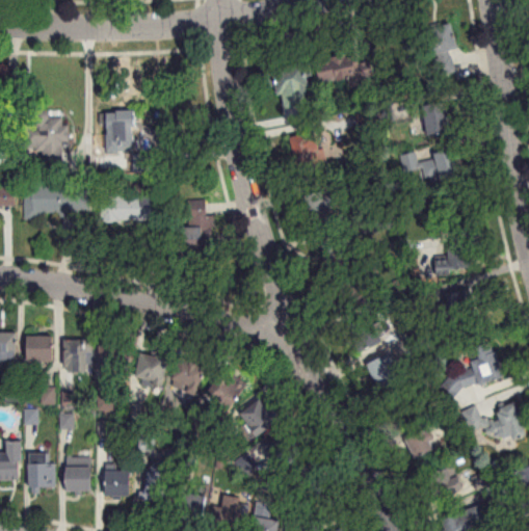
[(421,31),(429,58),(432,58),(438,75),(453,71),(448,51),(457,49),(450,23),(421,31)]
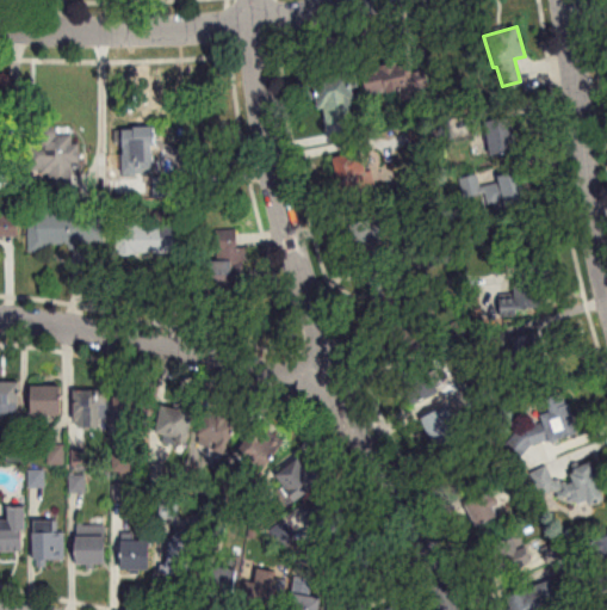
[(316,109),(352,103),(348,74),(311,79),(316,109)]
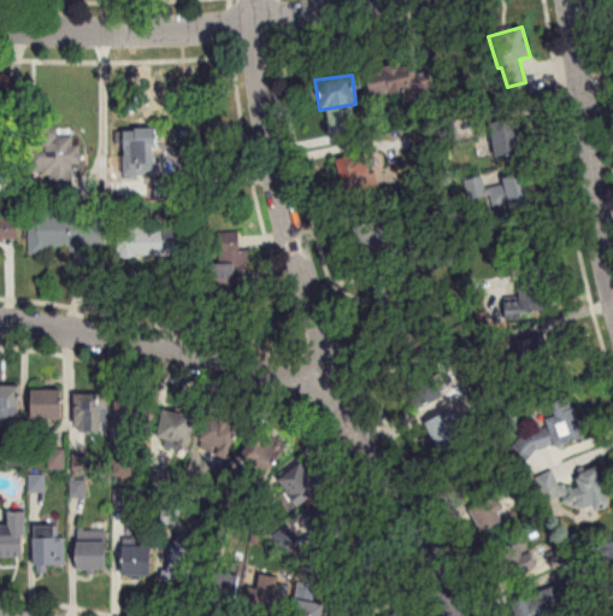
[(489,123),(495,157),(524,152),(519,118),(489,123)]
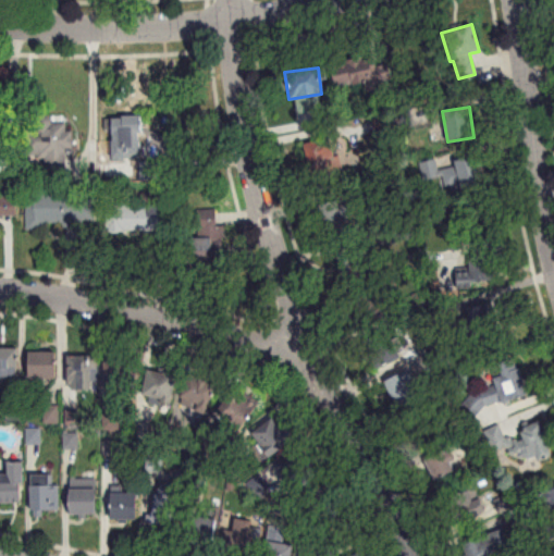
[(110,116),(110,158),(136,158),(136,116),(110,116)]
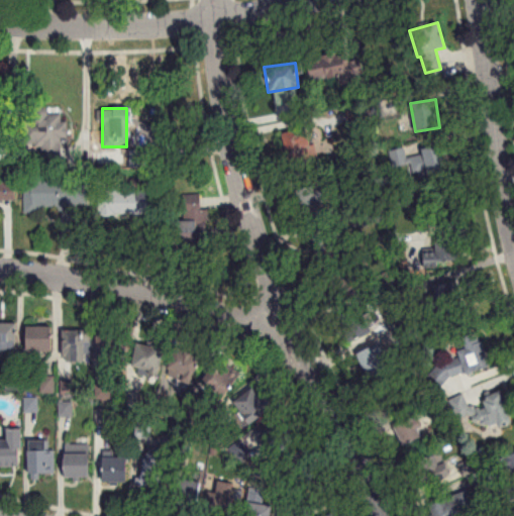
[(61,115),(22,112),(20,147),(59,149),(60,143),(70,144),(72,123),(60,122),(61,115)]
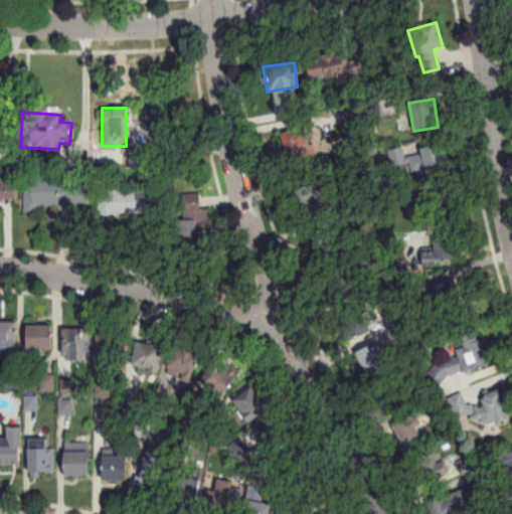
[(280,134),(288,166),(312,159),(304,128),(280,134)]
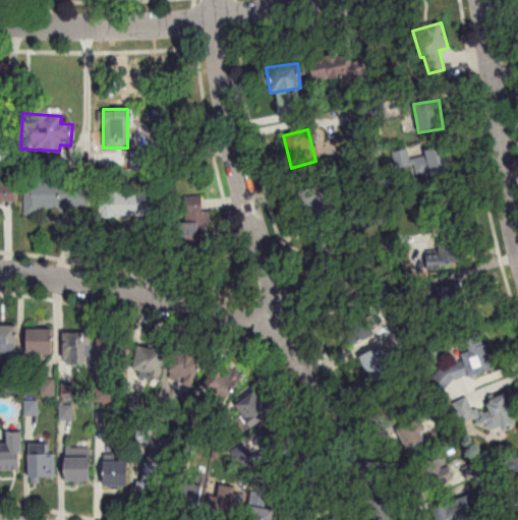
[(411,162),(401,147),(388,156),(398,171),(411,162)]
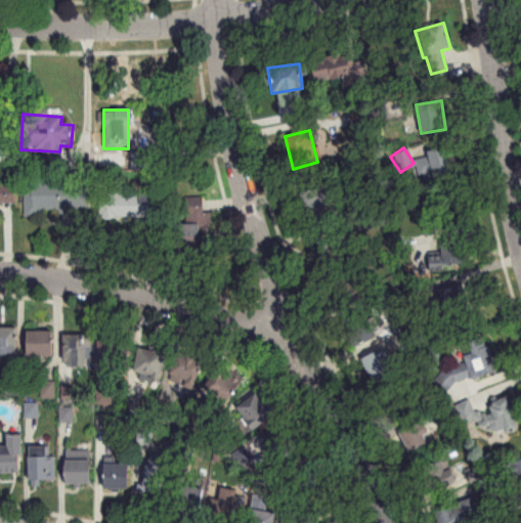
[(428,175),(446,178),(450,151),(431,148),(428,175)]
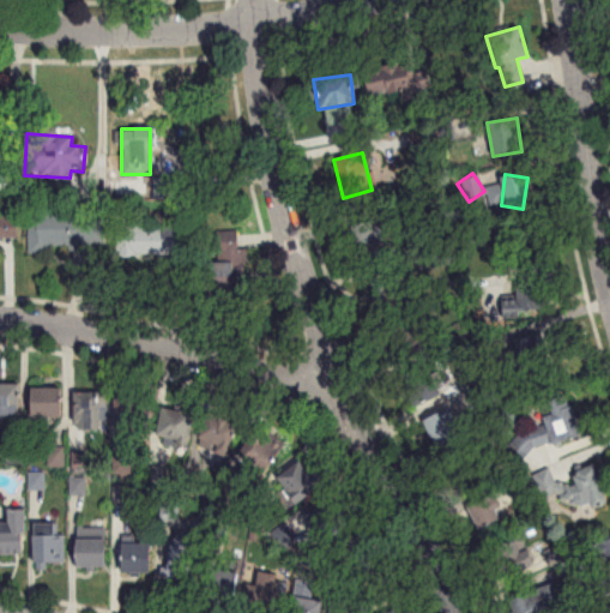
[(0,236),(14,238),(14,216),(0,215),(0,236)]
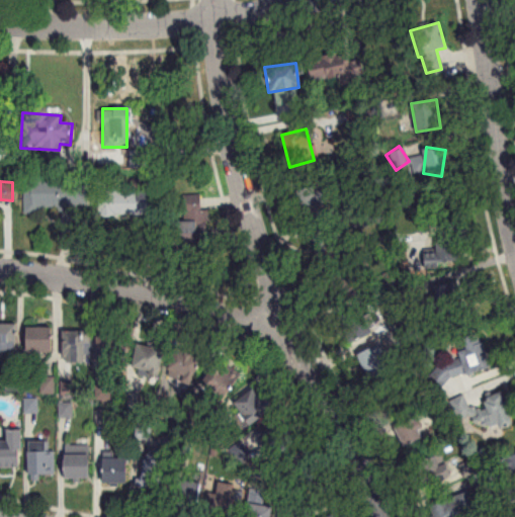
[(82,211),(82,184),(22,182),(22,209),(82,211)]
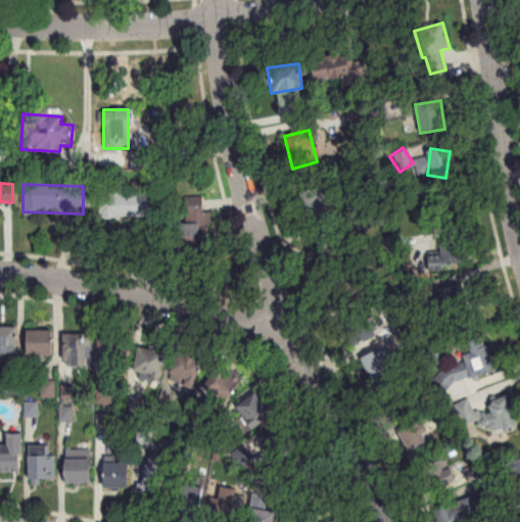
[(330,214),(320,187),(297,195),(306,222),(330,214)]
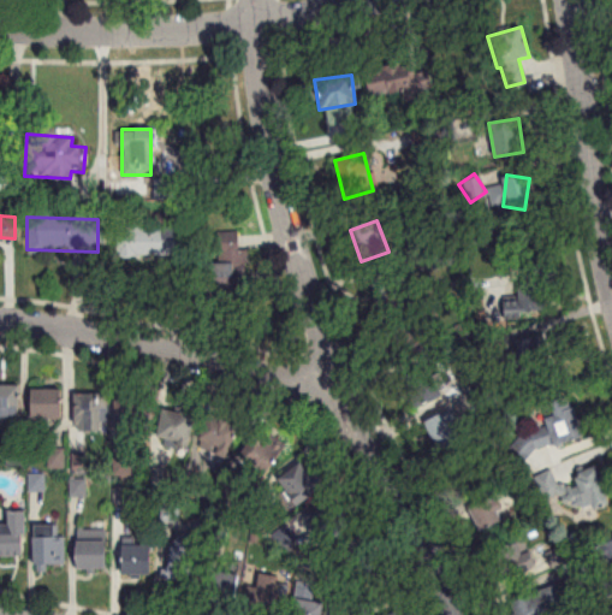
[(177,256),(177,226),(116,226),(116,256),(177,256)]
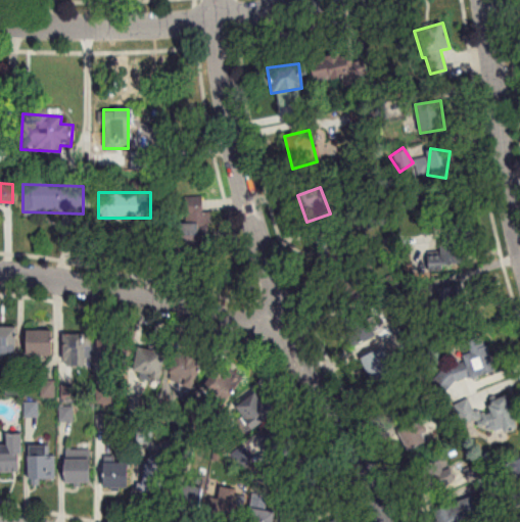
[(180,224),(181,240),(204,239),(202,196),(183,197),(184,224),(180,224)]
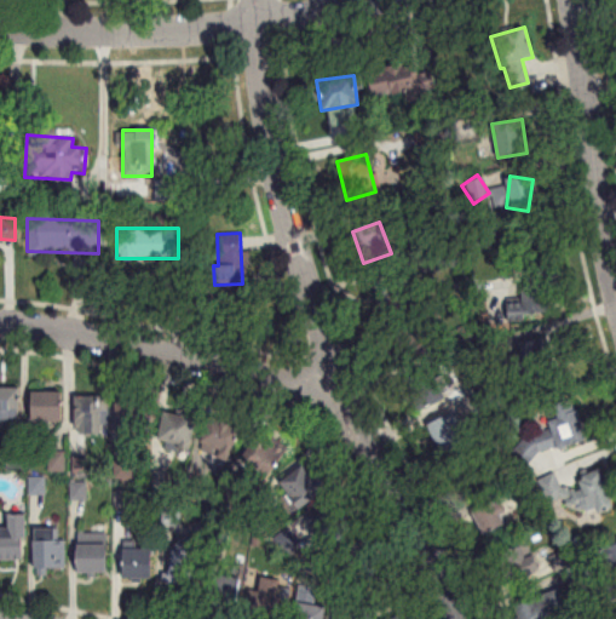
[(506,316),(548,315),(548,286),(520,287),(520,302),(506,302),(506,316)]
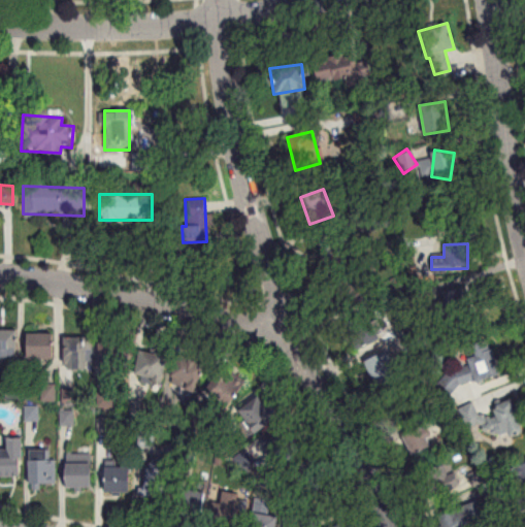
[(371,301),(365,288),(361,290),(354,274),(329,286),(342,315),(371,301)]
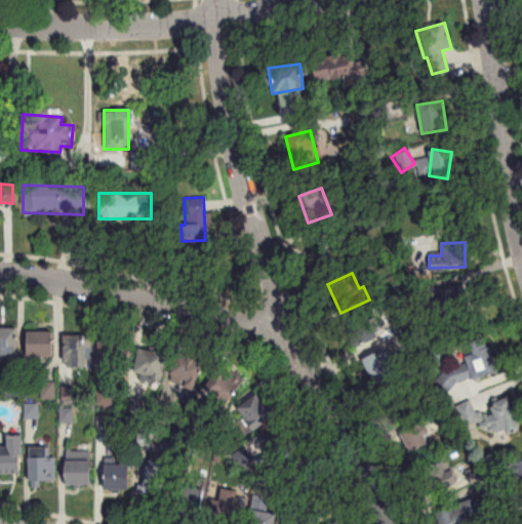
[(378,337),(367,311),(343,321),(354,348),(378,337)]
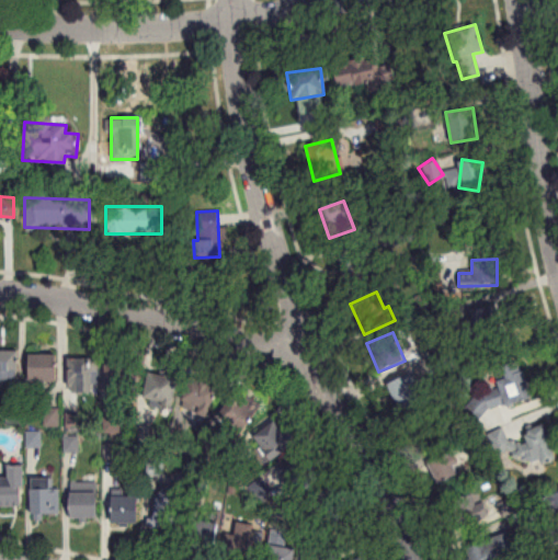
[(0,380),(16,381),(16,351),(0,351),(0,380)]
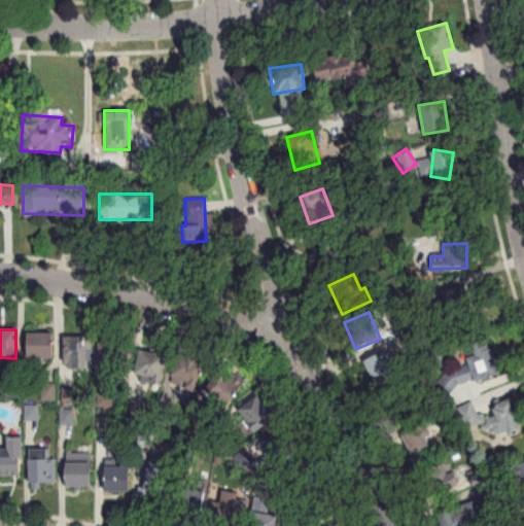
[(41,358),(51,358),(51,332),(25,332),(25,372),(41,372),(41,358)]
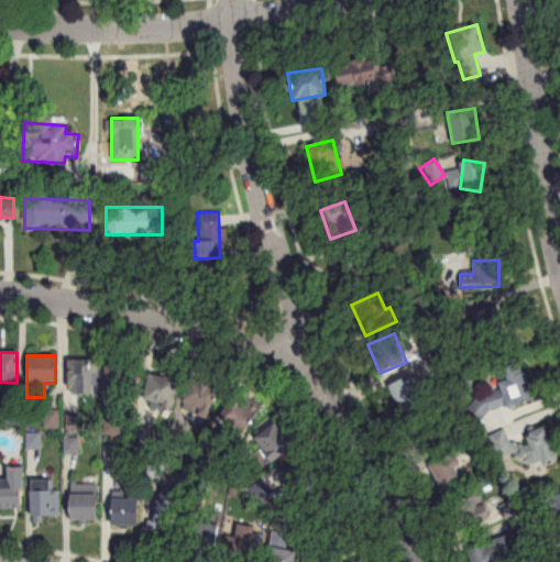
[(95,383),(95,359),(67,359),(67,383),(95,383)]
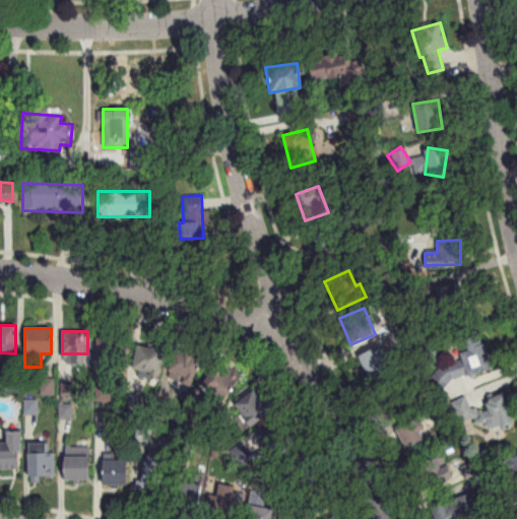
[(492,369),(480,331),(463,337),(466,349),(459,351),(461,361),(439,367),(443,383),(492,369)]
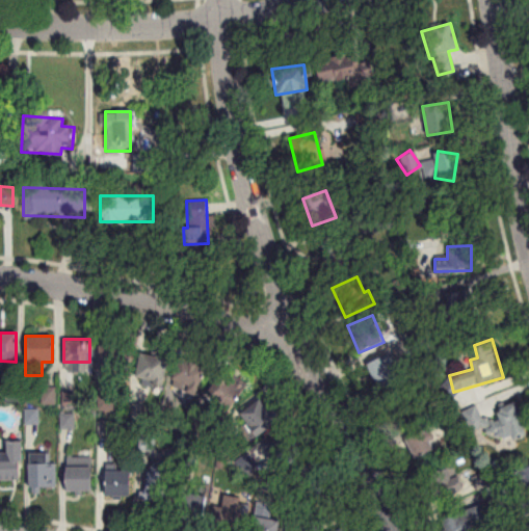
[(125,346),(96,346),(96,375),(125,375),(125,346)]
